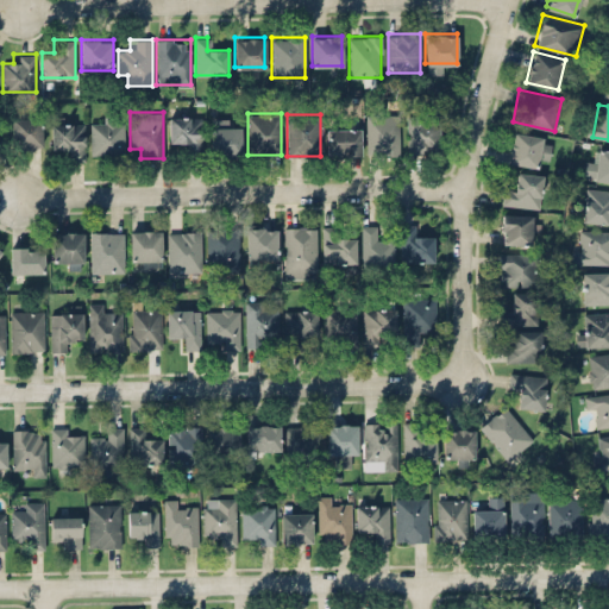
[(397,152),(397,114),(365,114),(365,152),(397,152)]
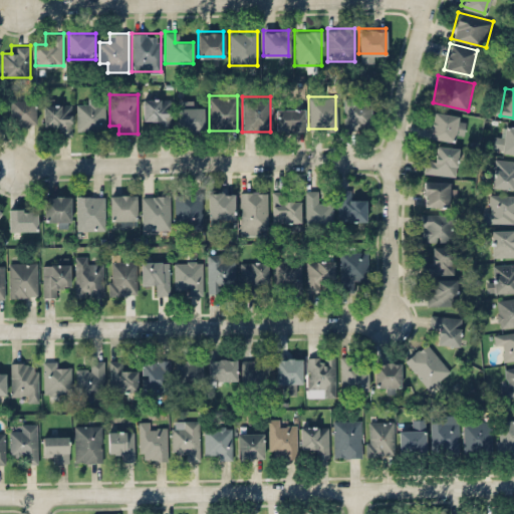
[(171,97),(143,97),(143,119),(154,119),(154,129),(171,129),(171,97)]
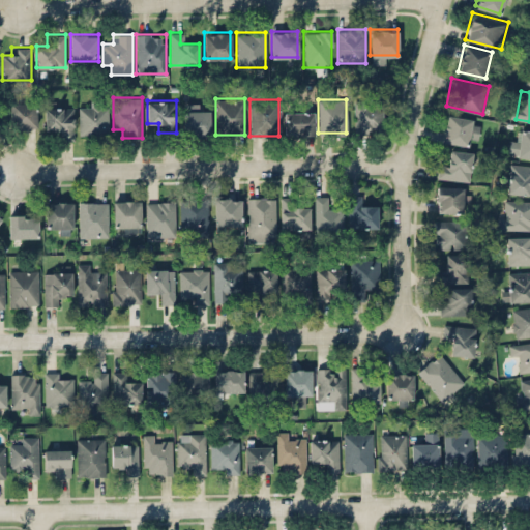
[(10,101),(10,126),(36,126),(36,101),(10,101)]
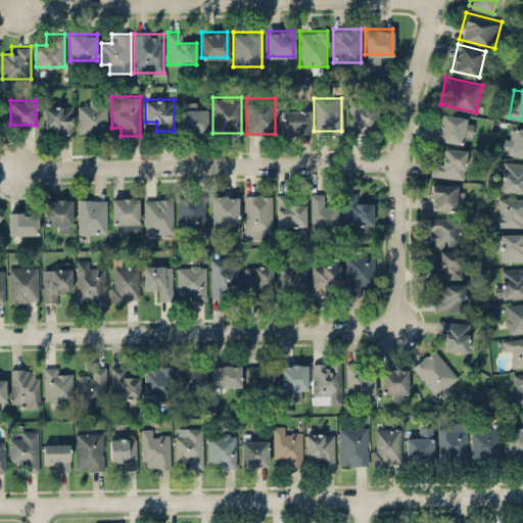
[(106,100),(78,100),(78,136),(106,136),(106,100)]
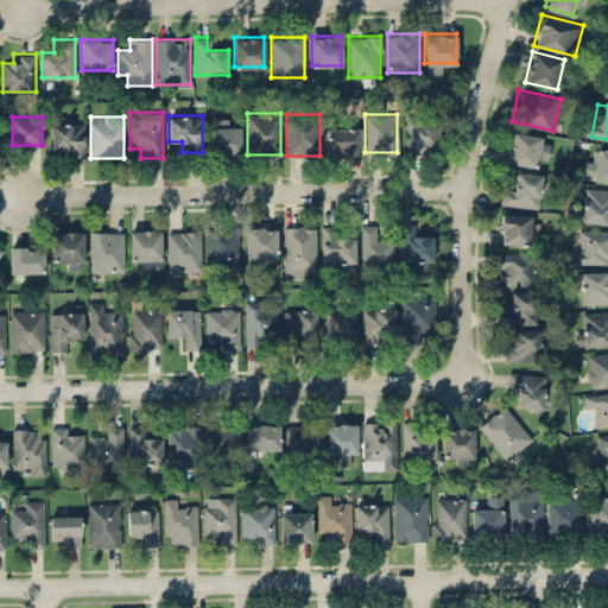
[(406,116),(406,152),(439,152),(439,116),(406,116)]
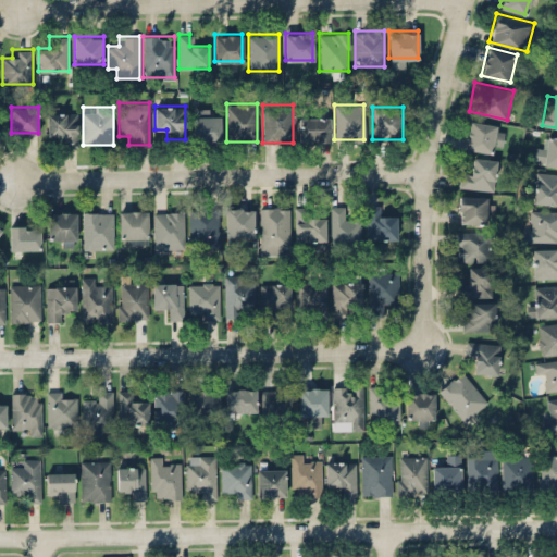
[(192,144),(220,144),(220,114),(209,114),(209,109),(192,109),(192,144)]
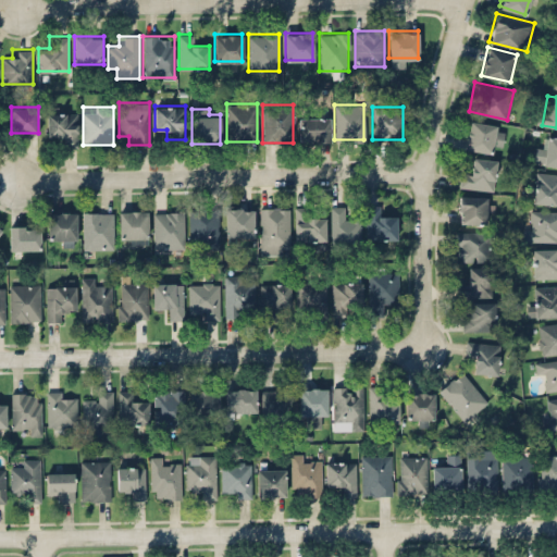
[(77,112),(47,112),(47,135),(59,135),(59,146),(77,146),(77,112)]
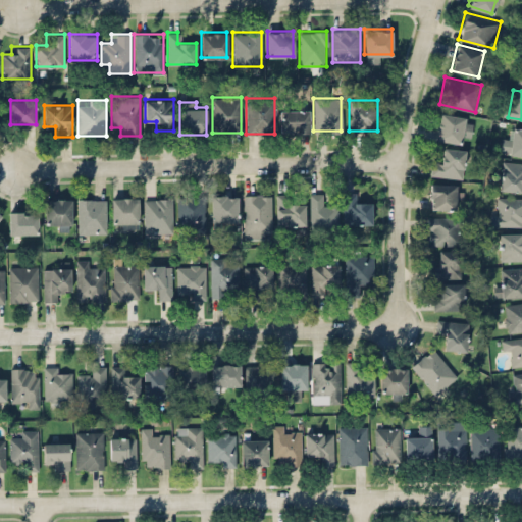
[(308,109),(279,109),(279,133),(308,133),(308,109)]
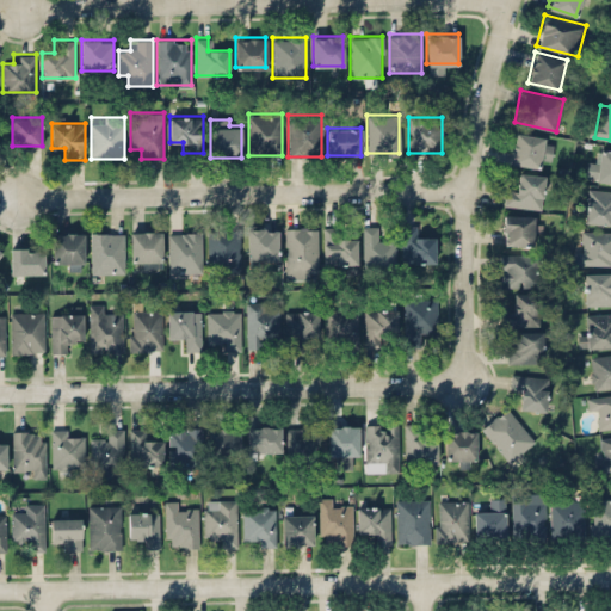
[(541,166),(543,136),(513,133),(510,164),(541,166)]
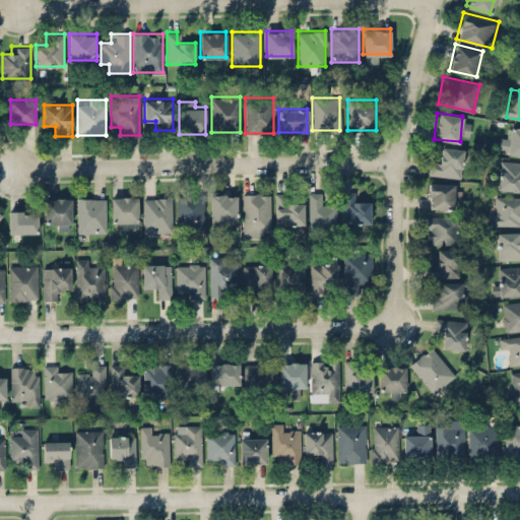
[(519,154),(519,127),(512,126),(510,137),(501,136),(499,151),(519,154)]
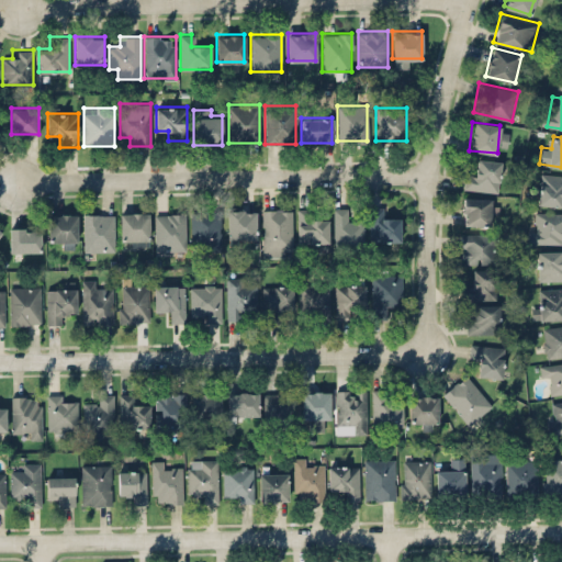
[(501,161),(472,158),(469,189),(497,191),(501,161)]
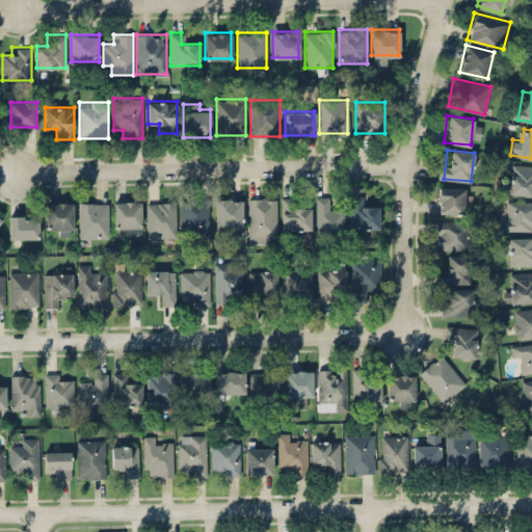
[(509,192),(531,194),(531,185),(531,165),(510,164),(509,192)]
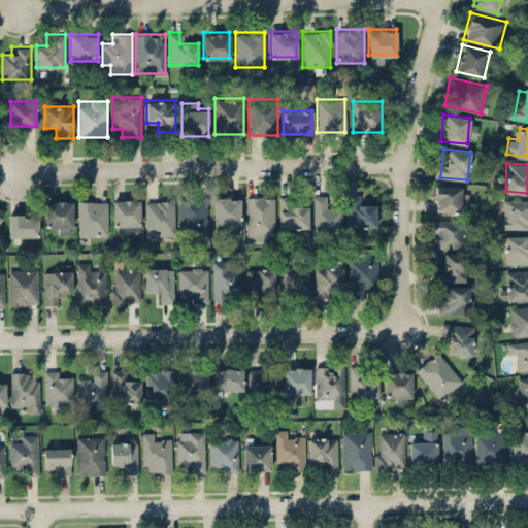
[(435,211),(462,211),(462,186),(435,186),(435,211)]
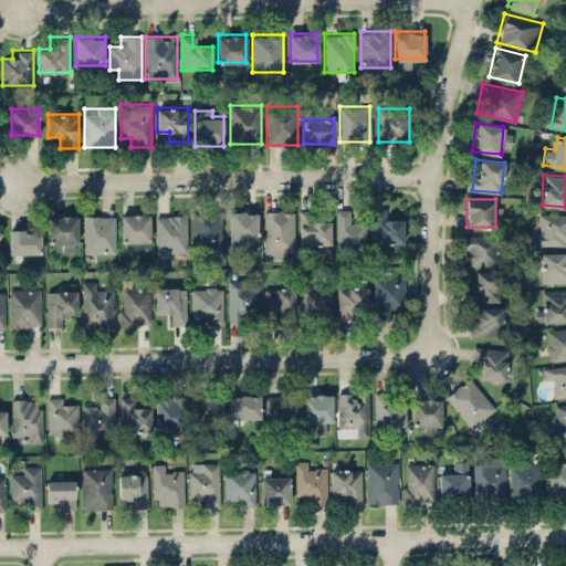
[(402,242),(402,219),(381,219),(381,208),(371,208),(371,242),(402,242)]
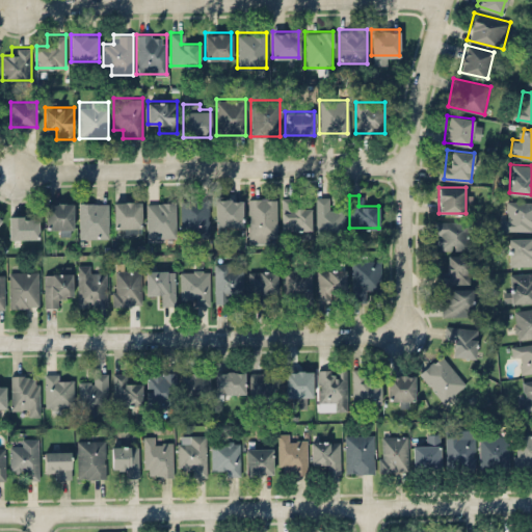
[(241,225),(241,197),(214,197),(214,225),(241,225)]
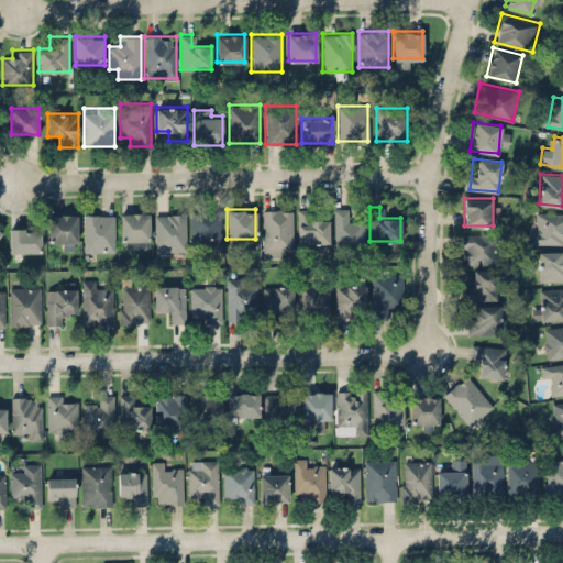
[(262,209),(262,255),(293,255),(293,209),(262,209)]
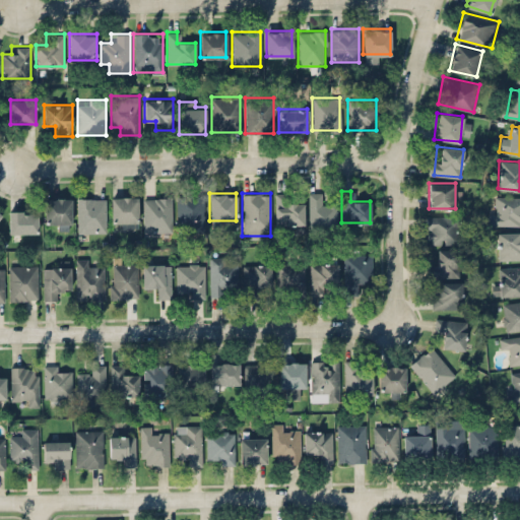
[(275,225),(304,225),(304,202),(287,202),(287,193),(275,193),(275,225)]
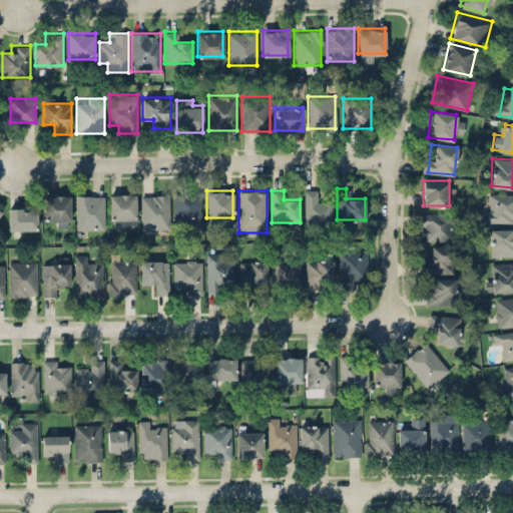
[(305,229),(332,229),(332,199),(316,199),(316,190),(305,190),(305,229)]
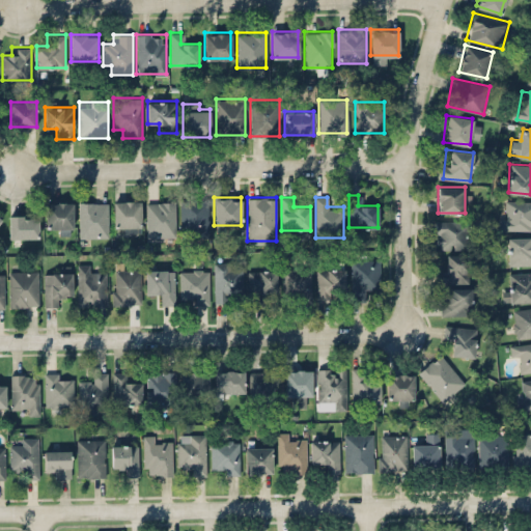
[(179,198),(179,234),(207,234),(207,198),(179,198)]
